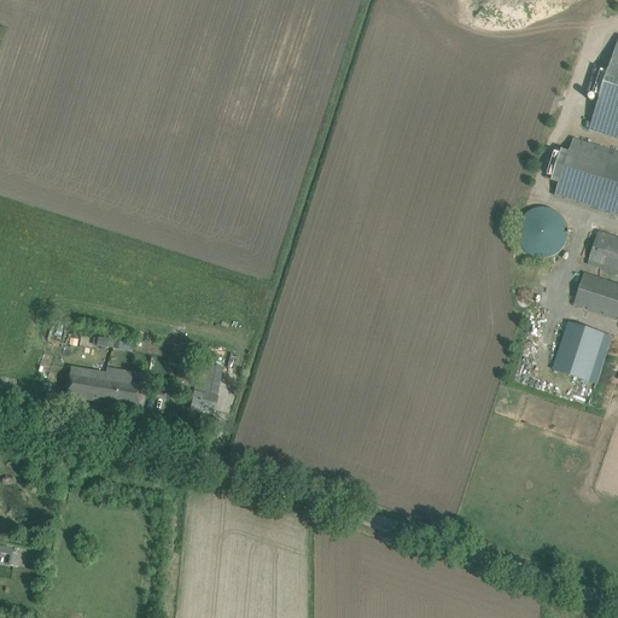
[(617,153),(575,140),(557,196),(617,214),(617,41),(608,71),(595,66),(587,93),(601,97),(590,130),(617,139),(617,153)]
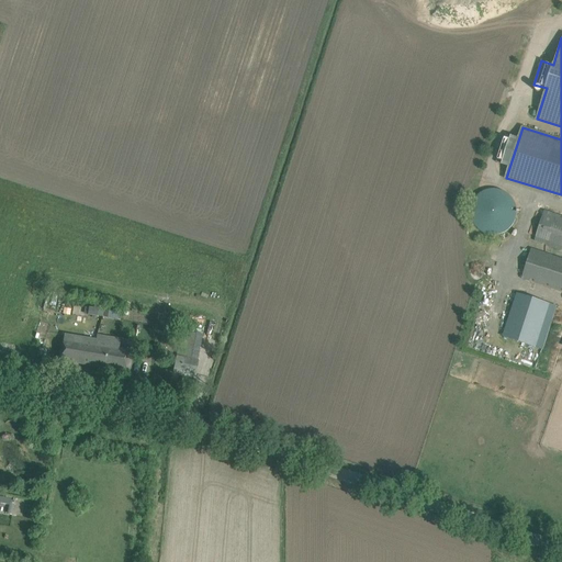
[(472,210),(472,211),(472,212),(472,214),(472,215),(472,218),(473,220),(473,222),(474,223),(474,224),(475,225),(476,226),(478,228),(479,229),(481,232),(483,233),(485,234),(487,235),(490,235),(492,236),(494,236),(496,236),(498,235),(502,235),(503,234),(505,234),(507,232),(509,231),(510,229),(513,227),(514,225),(515,224),(516,222),(517,220),(517,218),(517,217),(517,215),(517,213),(517,211),(517,209),(517,206),(516,204),(515,202),(514,201),(513,199),(512,198),(509,195),(508,194),(507,193),(505,192),(504,192),(502,191),(499,191),(497,190),(496,190),(494,190),(493,190),(490,191),(489,191),(485,192),(484,193),(482,194),(481,195),(479,197),(478,199),(475,200),(474,202),(473,204),(473,205),(473,206),(472,209),(472,210)]
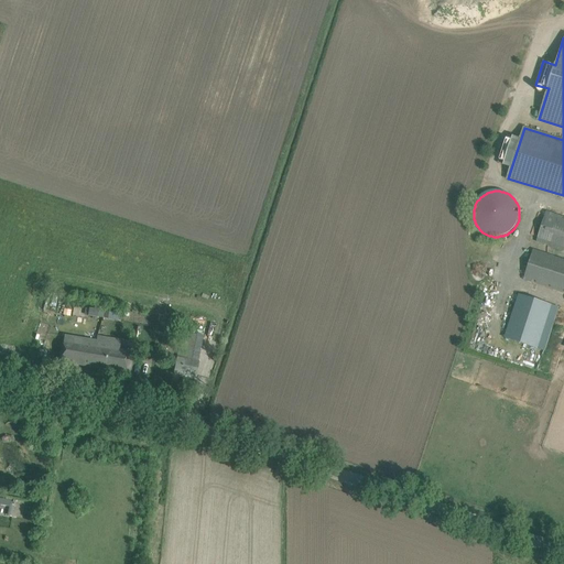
[(523,280),(563,293),(563,218),(546,213),(537,242),(563,251),(563,259),(533,249),(523,280)]
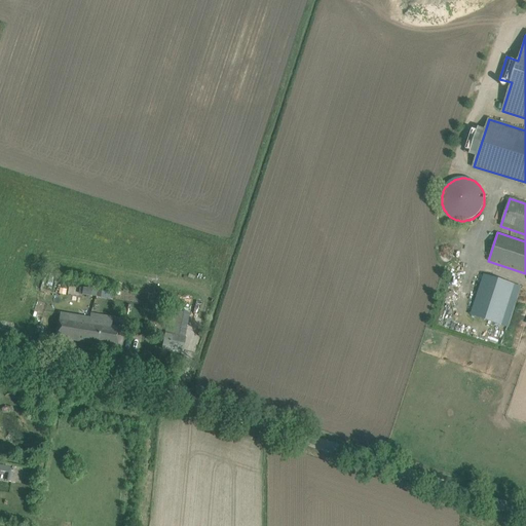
[(470,315),(501,326),(515,285),(483,274),(470,315)]
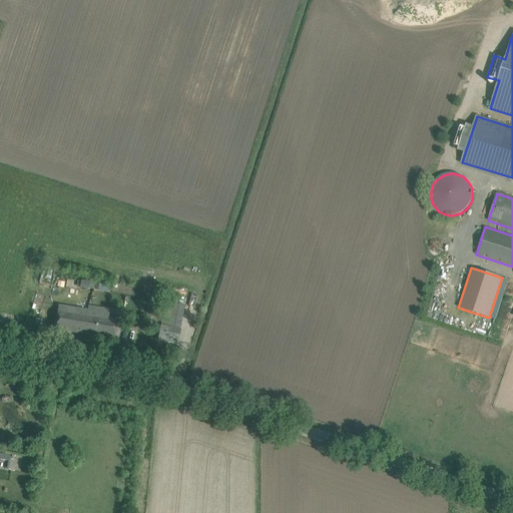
[(166,299),(157,340),(178,344),(181,329),(180,329),(181,323),(180,323),(184,306),(171,303),(171,300),(166,299)]
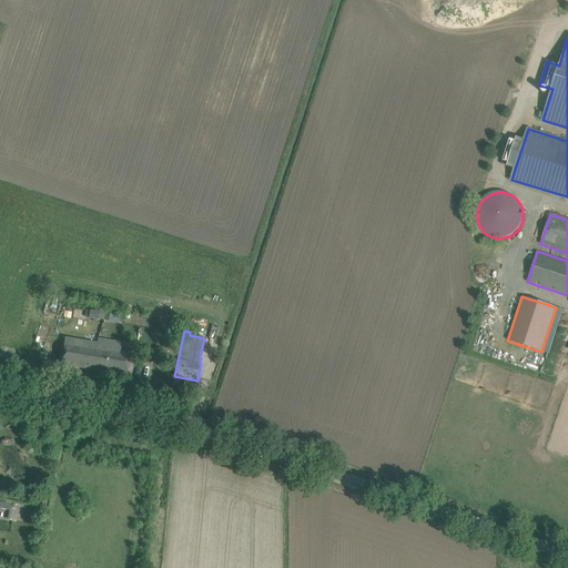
[(64,337),(60,365),(127,376),(128,365),(130,354),(121,352),(122,342),(98,338),(98,343),(64,337)]
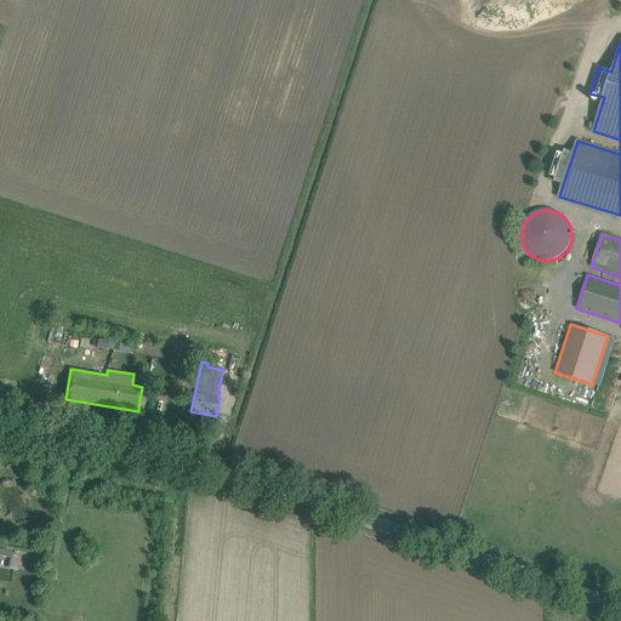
[(0,556),(10,558),(7,567),(12,567),(16,554),(11,553),(11,552),(0,550),(0,556)]
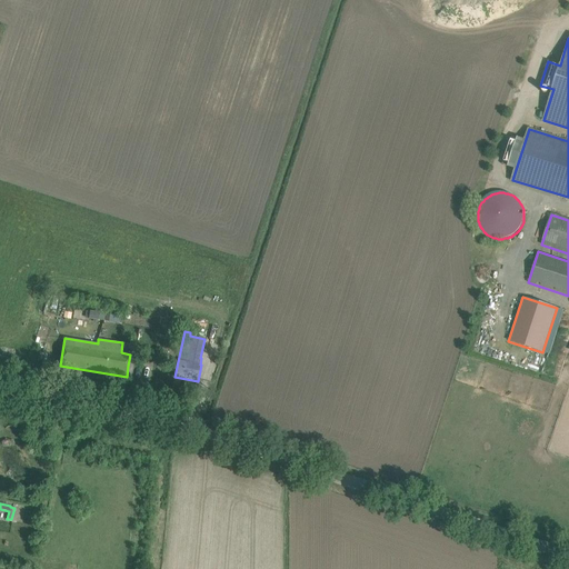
All buildings are outlined.
